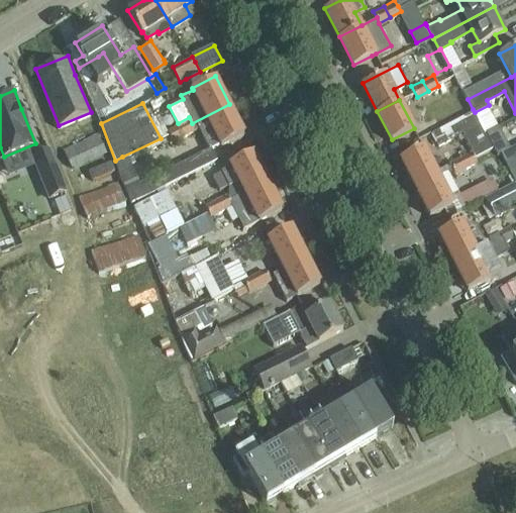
[(160,172),(127,187),(132,200),(217,157),(211,146),(219,142),(220,144),(225,141),(243,132),(229,104),(192,123),(195,128),(198,126),(208,146),(160,172)]
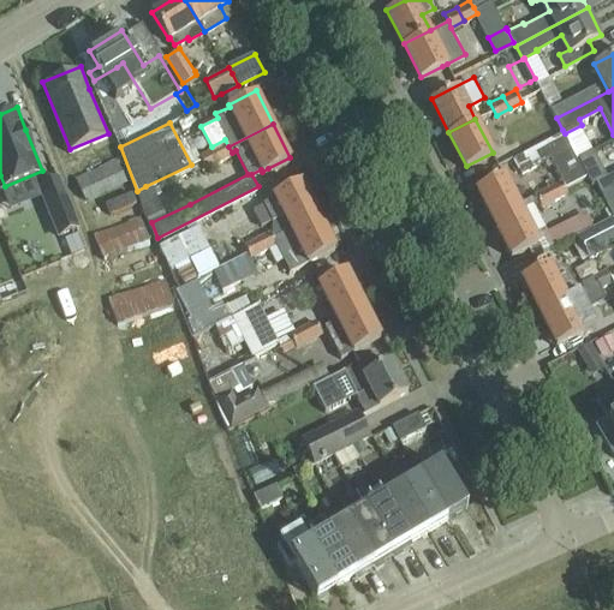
[(522,171),(549,157),(571,147),(565,133),(562,130),(513,155),(522,171)]
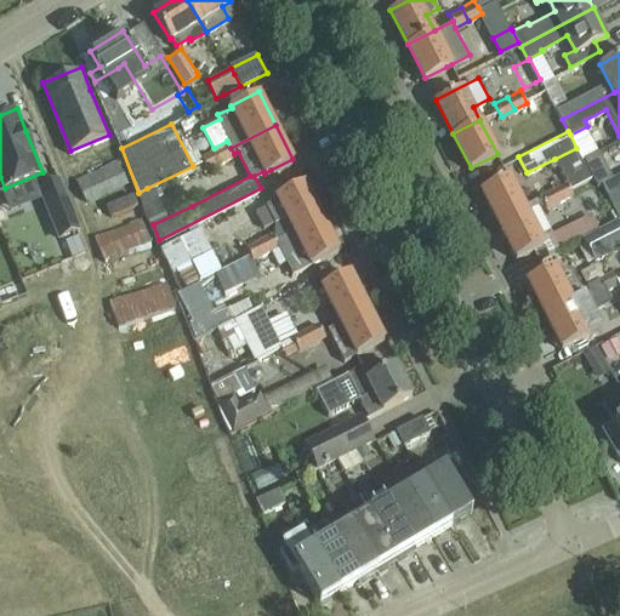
[(522,136),(500,147),(507,160),(529,149),(522,136)]
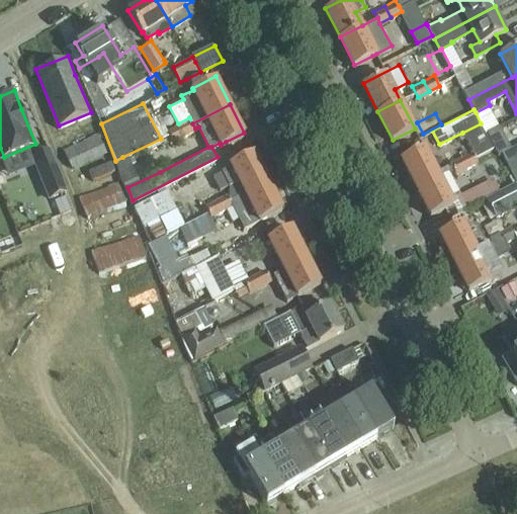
[(173,140),(184,135),(178,123),(168,129),(173,140)]
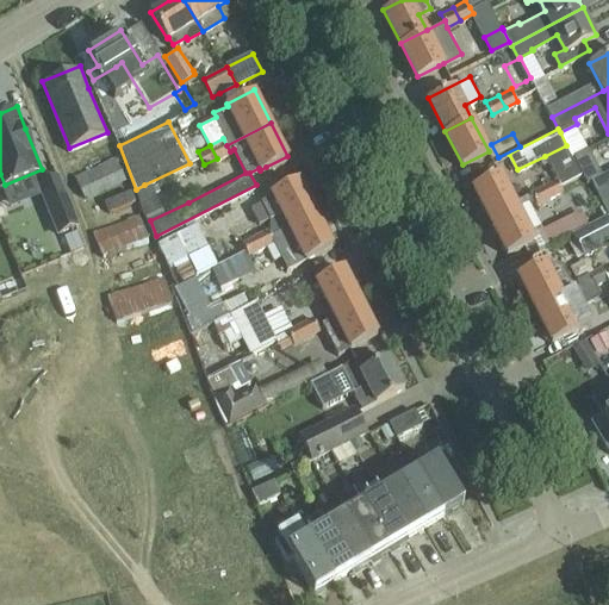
[(545,156),(555,176),(557,176),(560,182),(583,170),(573,154),(571,155),(566,145),(545,156)]
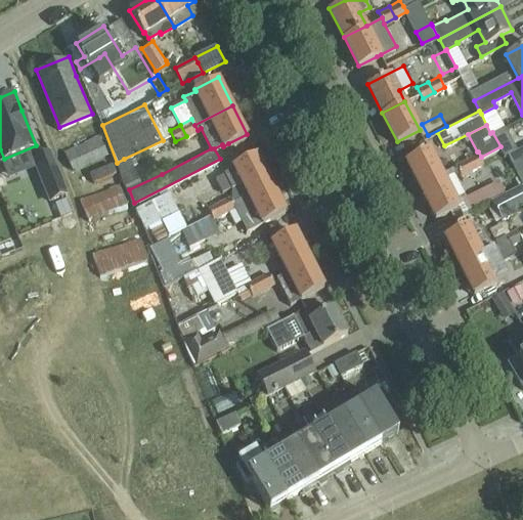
[(98,132),(64,148),(74,169),(109,153),(98,132)]
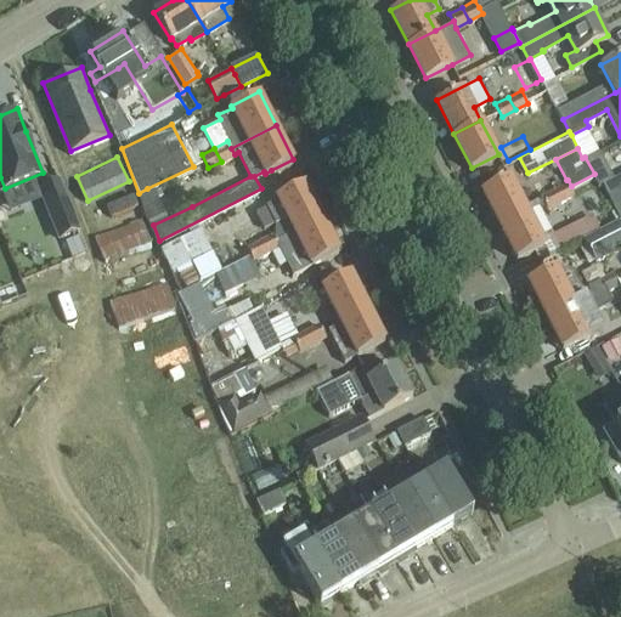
[(609,192),(620,186),(620,182),(616,174),(603,180),(609,192)]
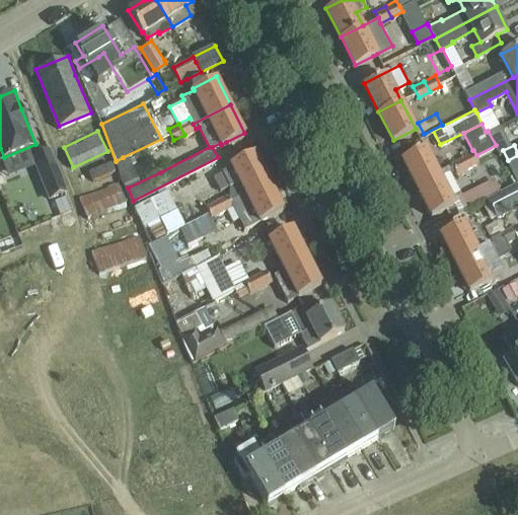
[(402,158),(417,187),(449,169),(454,167),(451,162),(437,170),(425,147),(402,158)]
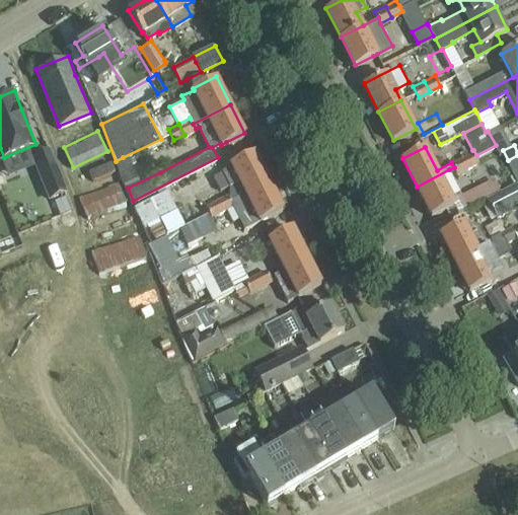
[(66,191),(50,150),(34,156),(51,197),(66,191)]
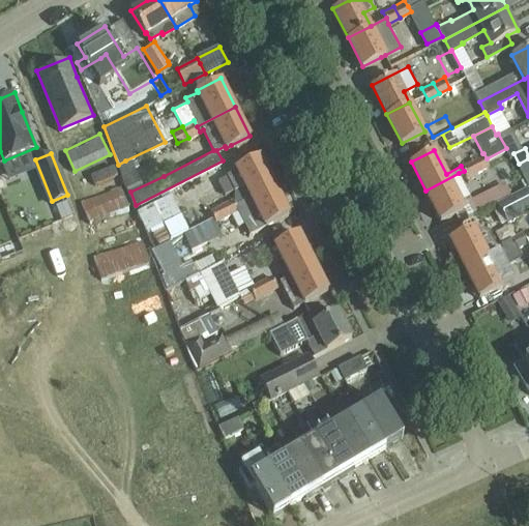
[(490,165),(487,158),(483,153),(482,153),(471,159),(477,171),(490,165)]
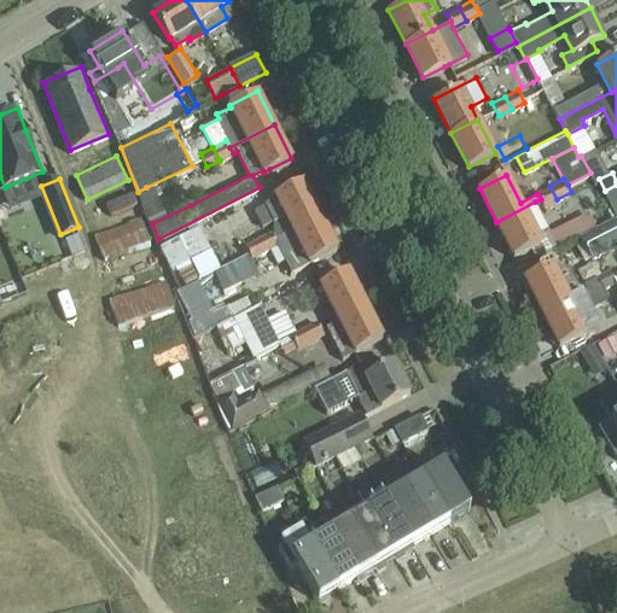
[(292,228),(320,214),(302,180),(274,194),(275,196),(265,202),(273,220),(285,214),(292,228)]
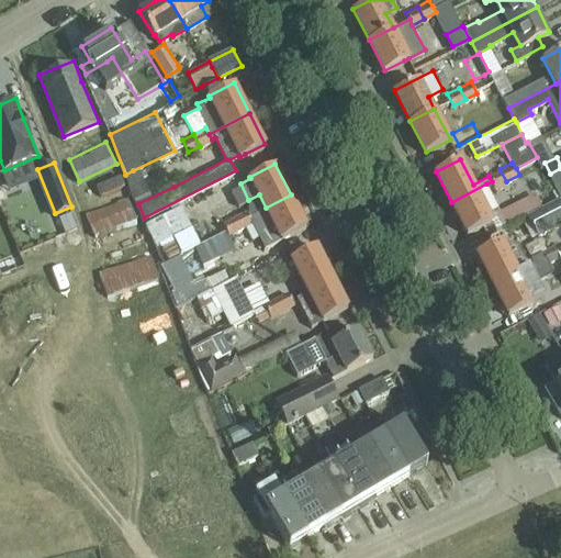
[(560,168),(550,174),(560,193),(560,168)]
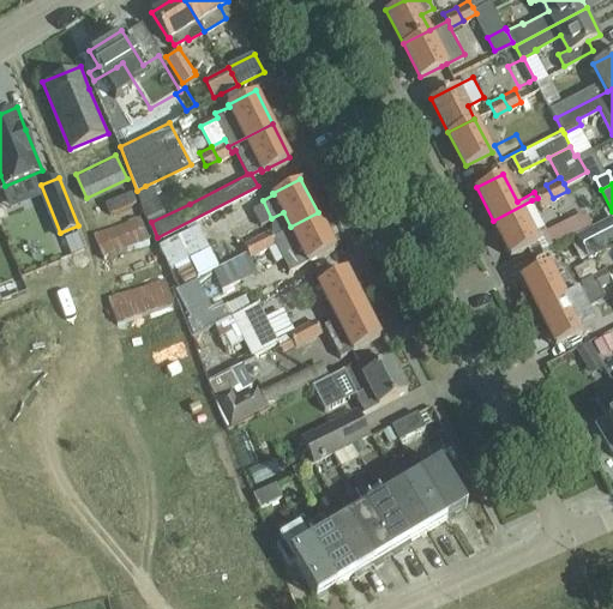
[(541,204),(553,198),(546,185),(534,191),(534,192),(538,198),(538,197),(541,204)]
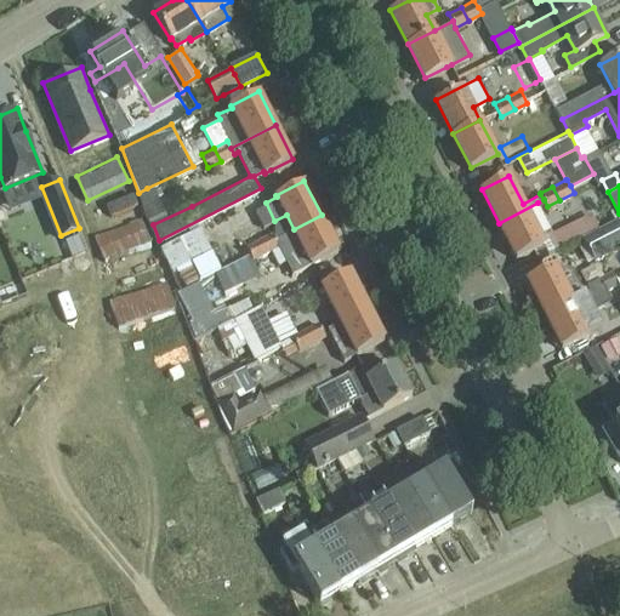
[(582,235),(599,227),(591,211),(552,231),(538,203),(499,223),(516,257),(542,244),(547,254),(582,235)]
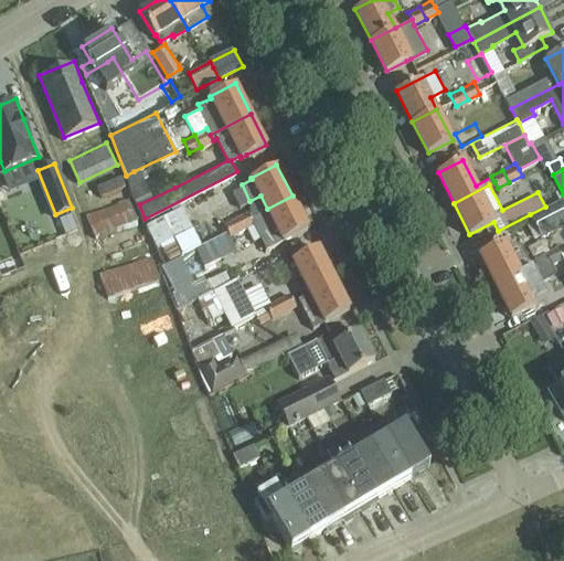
[(129,196),(85,212),(94,234),(137,218),(129,196)]
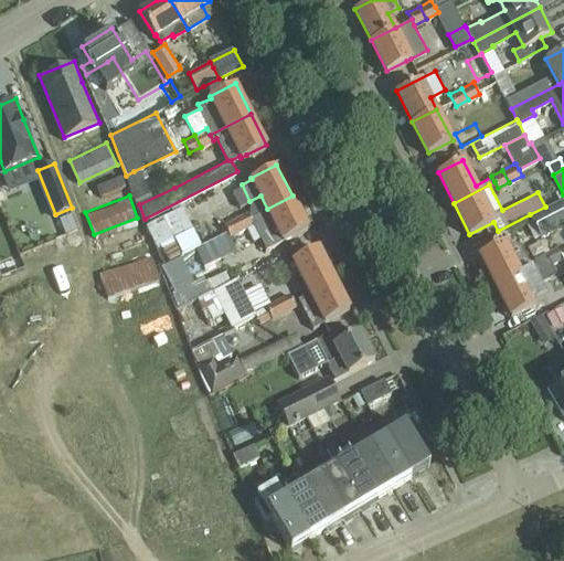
[(308,226),(293,196),(267,209),(283,240),(308,226)]
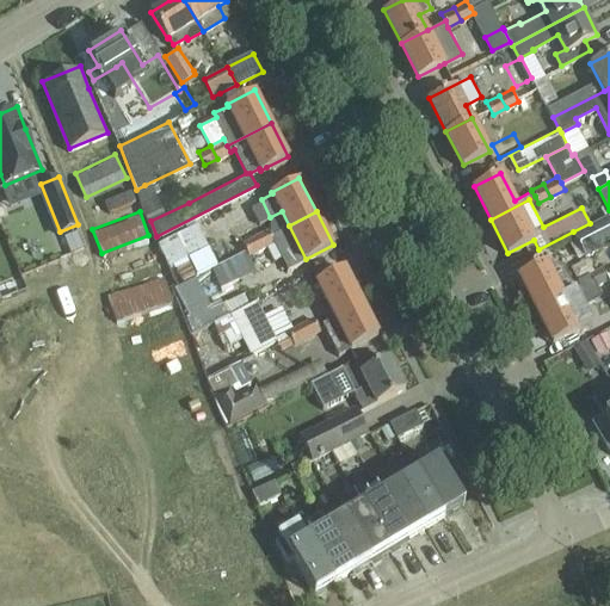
[(584,254),(609,241),(609,214),(590,223),(573,232),(584,254)]
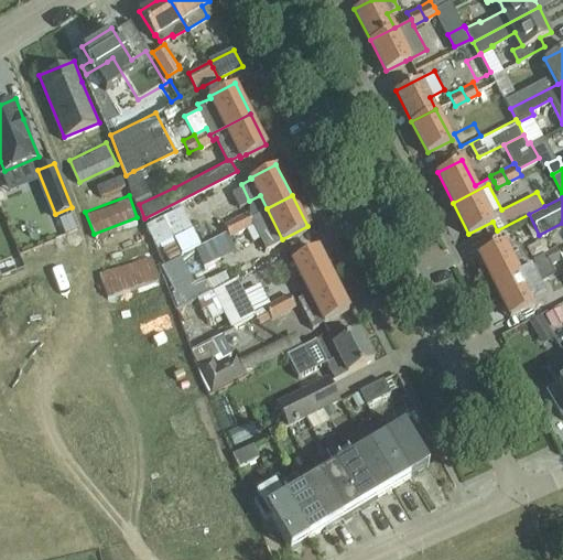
[(191,228),(181,208),(144,226),(154,247),(191,228)]
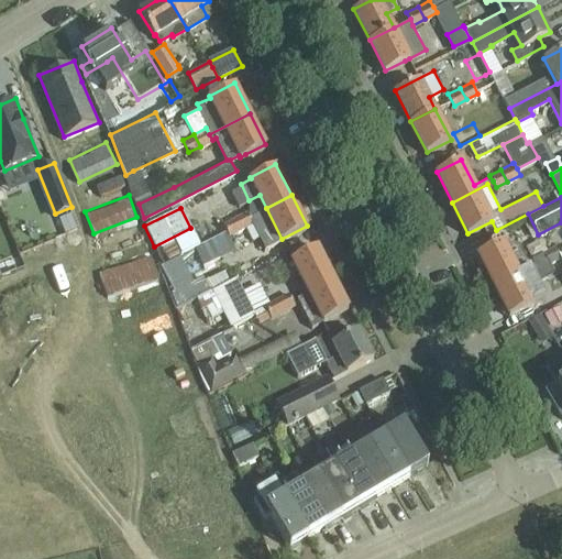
[(248,210),(235,216),(241,228),(253,222),(248,210)]
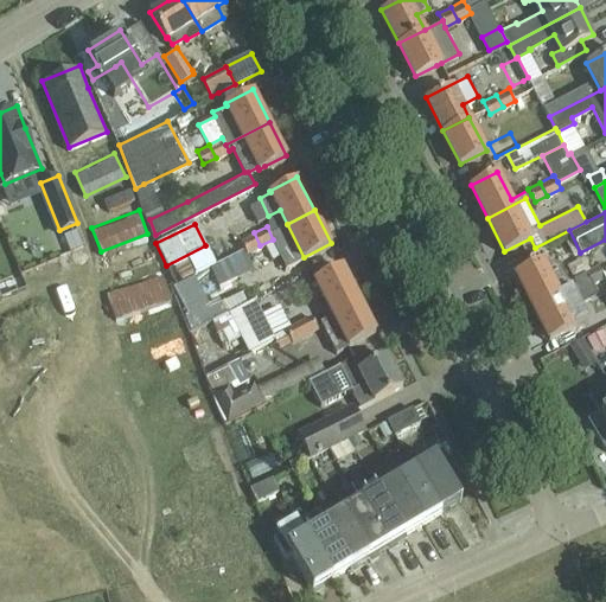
[(260,245),(254,232),(241,239),(248,253),(260,245)]
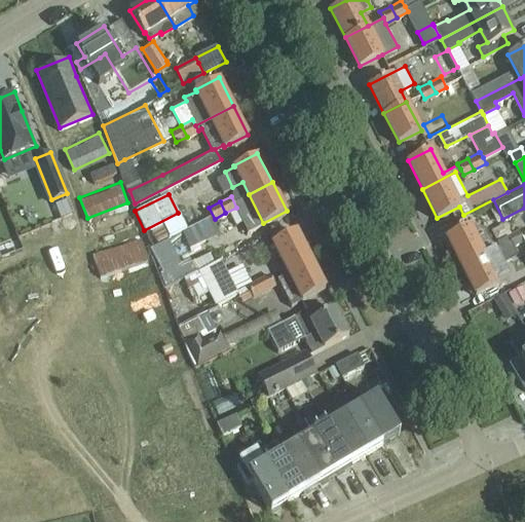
[(199,221),(183,228),(191,245),(207,237),(199,221)]
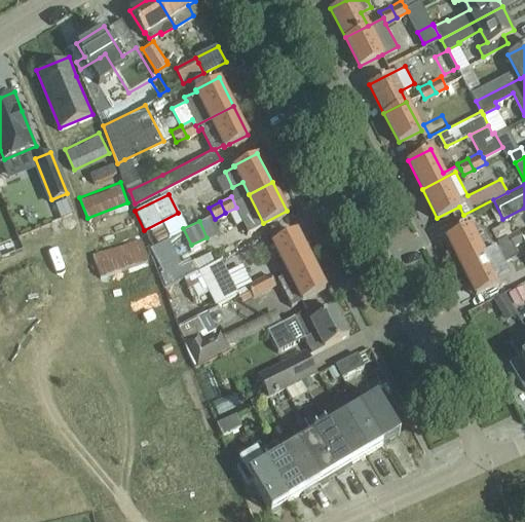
[(170,233),(164,222),(152,229),(157,239),(170,233)]
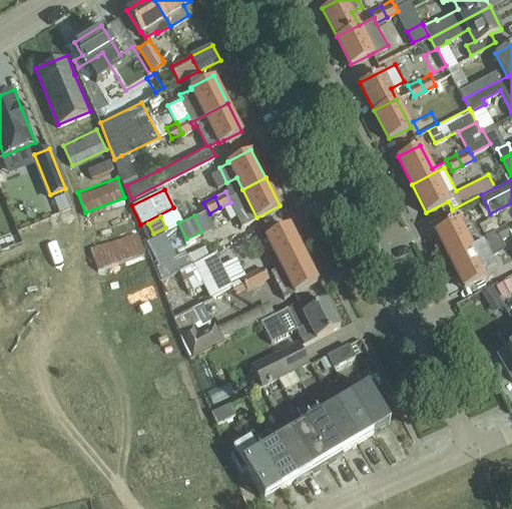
[(480,235),(472,220),(457,218),(453,221),(435,230),(450,259),(481,242),(487,239),(489,243),(500,238),(495,227),(480,235)]
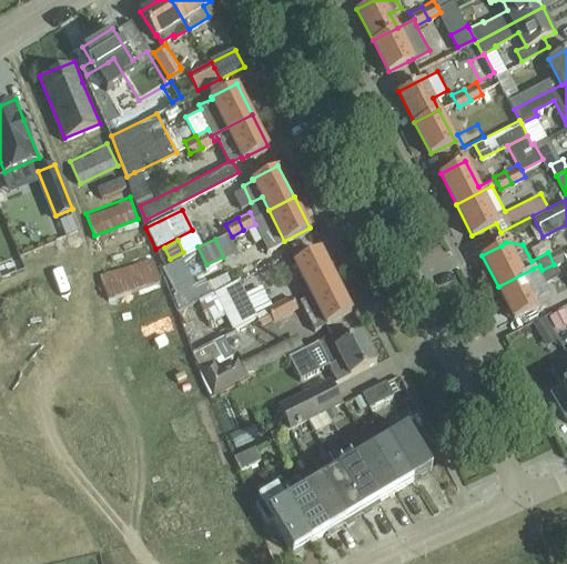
[(560,245),(548,252),(554,264),(566,258),(565,254),(560,245)]
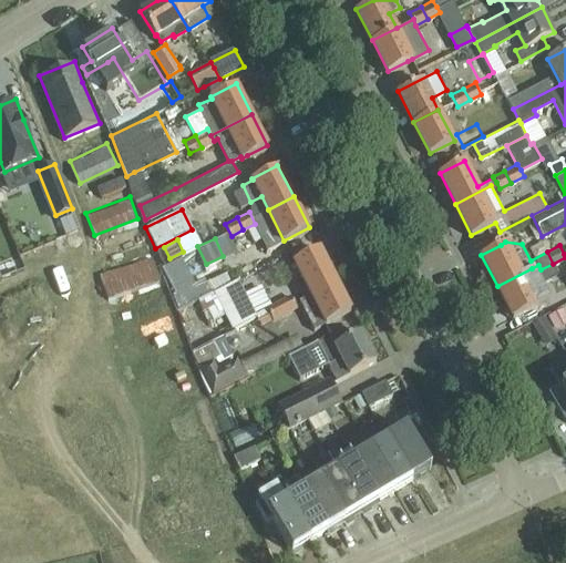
[(309,292),(335,278),(319,247),(294,260),(309,292)]
